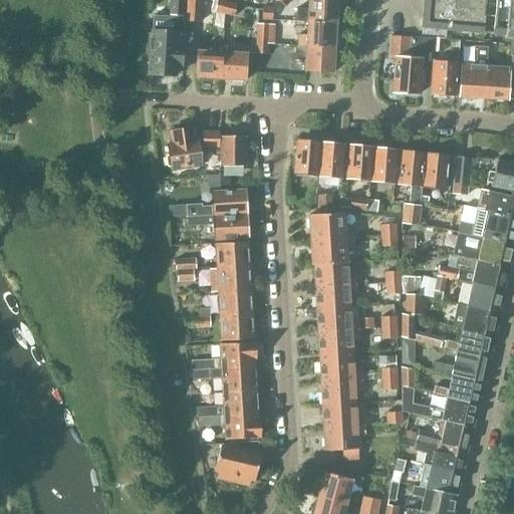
[(172,0),(171,16),(187,18),(187,0),(172,0)]
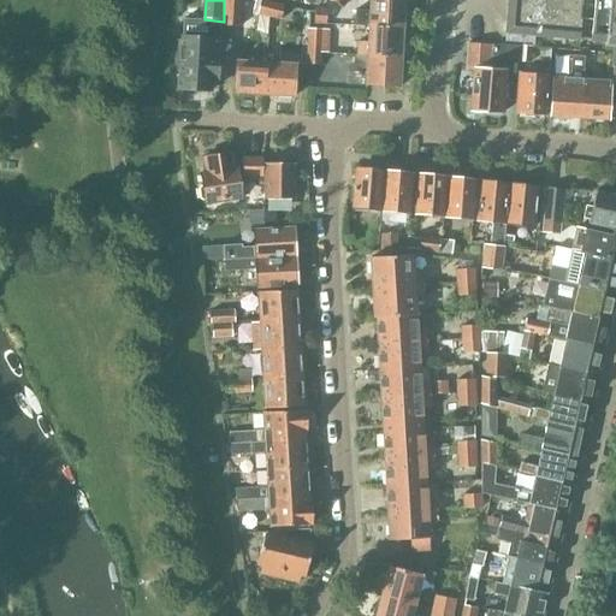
[(260,17),(271,19),(274,4),(259,0),(224,0),(224,22),(236,25),(236,24),(256,30),(260,17)]
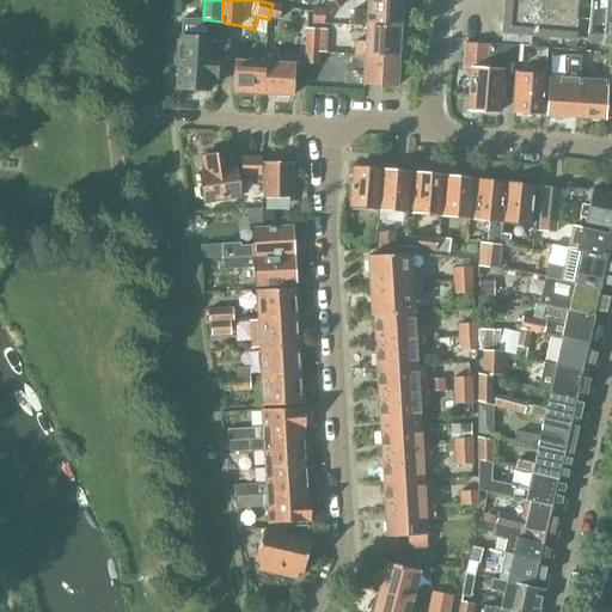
[(361,26),(369,26),(402,29),(402,0),(329,0),(342,11),(352,0),(369,0),(369,16),(362,16),(361,26)]
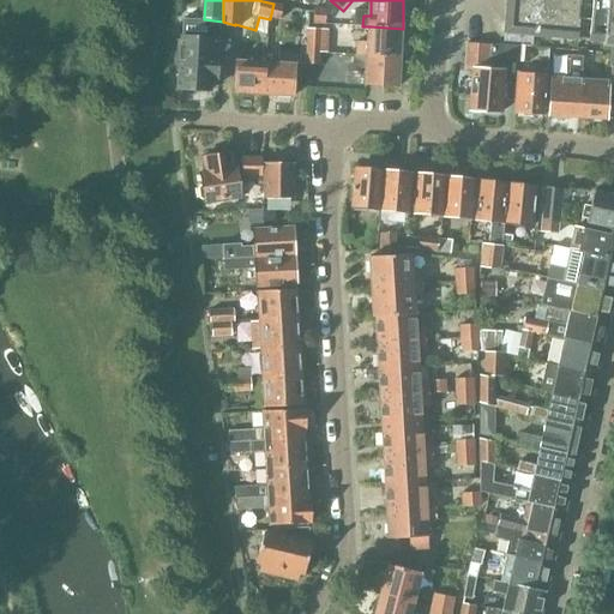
[(613,0),(509,0),(506,34),(578,41),(579,19),(593,20),(590,42),(605,43),(603,48),(613,49),(612,68),(613,68),(613,0)]
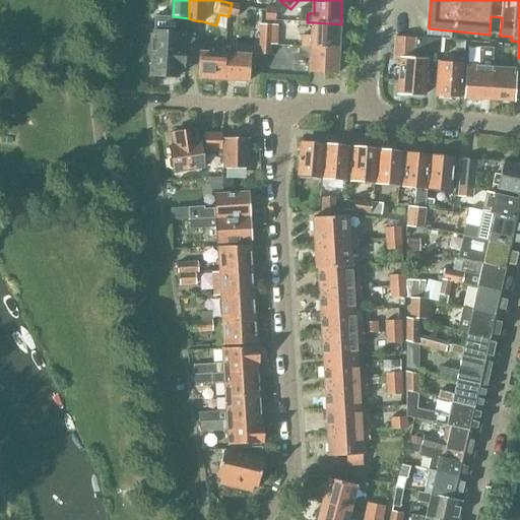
[(232,3),(229,16),(238,18),(241,5),(232,3)]
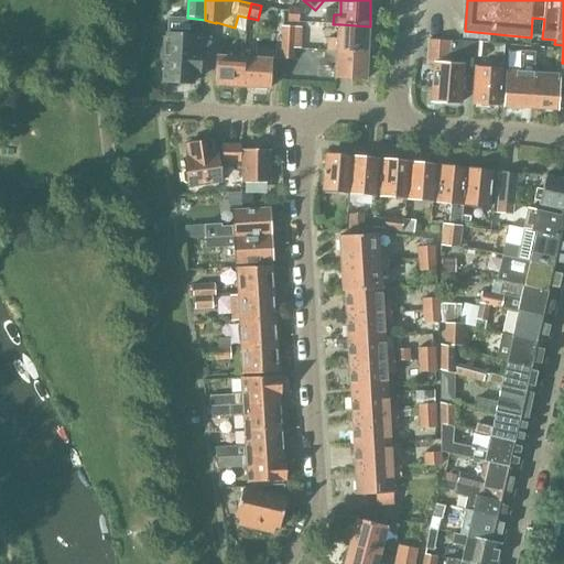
[(300,24),(301,9),(290,9),(289,24),(300,24)]
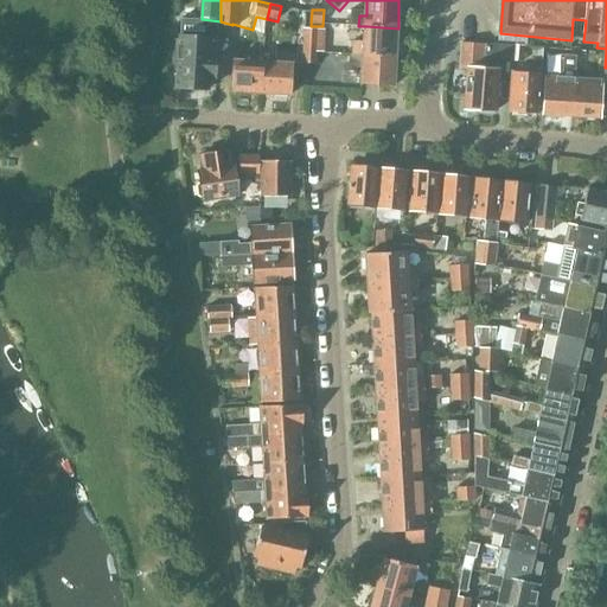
[(396,58),(398,29),(366,26),(365,44),(356,44),(355,56),(364,56),(396,58)]
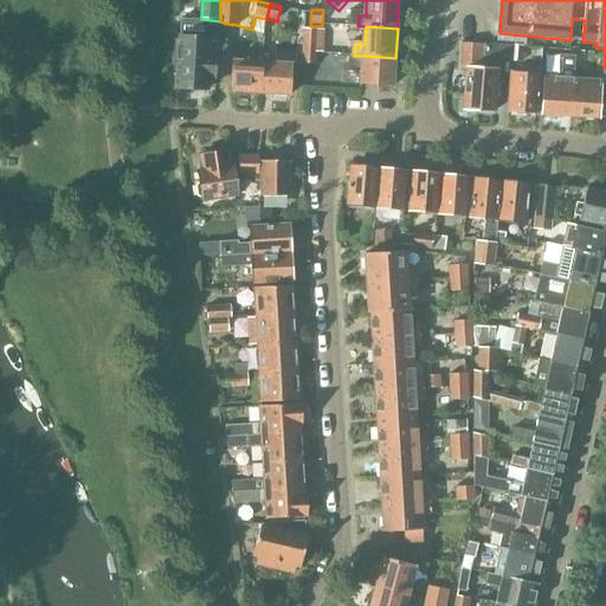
[(303,53),(318,53),(322,53),(323,30),(304,28),(303,53)]
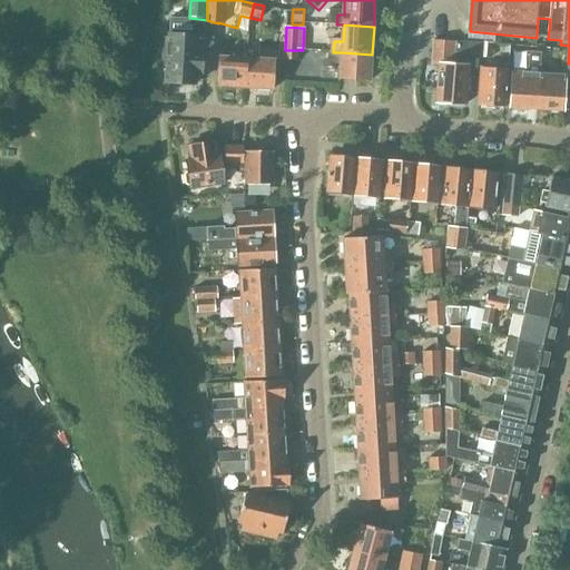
[(200,36),(170,35),(170,38),(166,38),(165,61),(169,61),(168,84),(197,85),(198,76),(204,77),(205,49),(199,49),(200,36)]
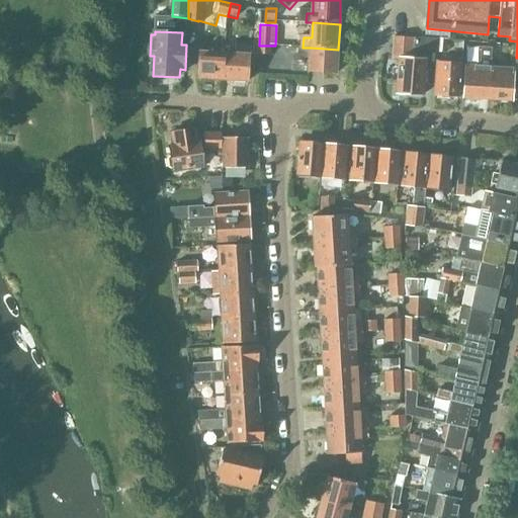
[(424,96),(427,60),(414,59),(416,39),(395,37),(394,60),(400,60),(398,94),(424,96)]
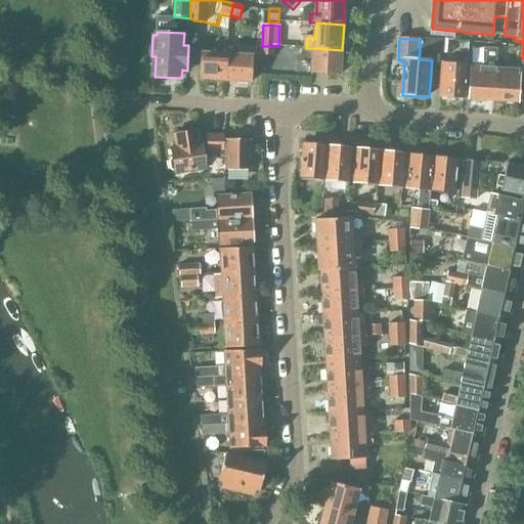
[(444,40),(443,53),(452,54),(453,41),(444,40)]
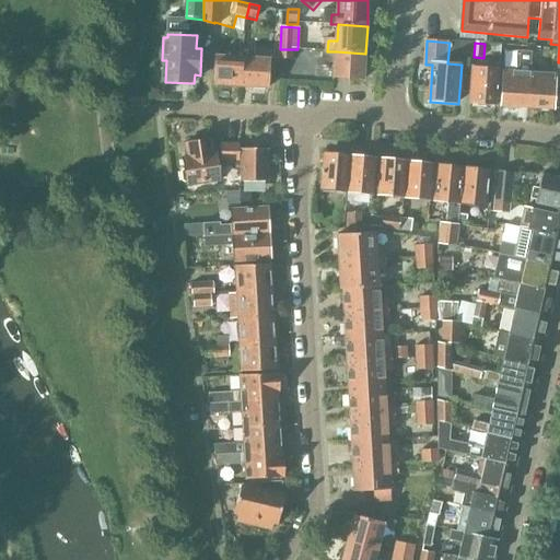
[(556,111),(557,84),(558,74),(543,73),(545,49),(533,48),(532,53),(528,108),(556,111)]
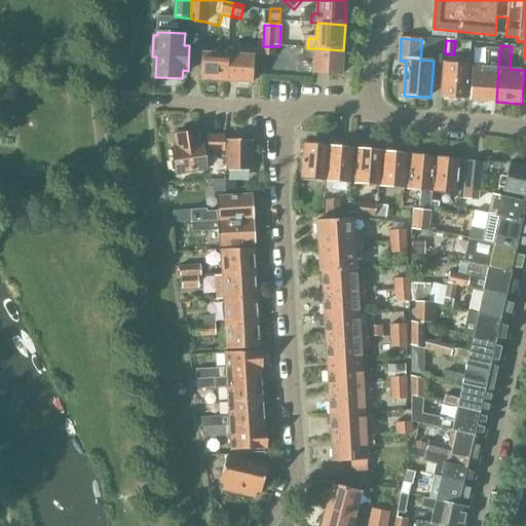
[(342,76),(343,50),(315,48),(314,74),(342,76)]
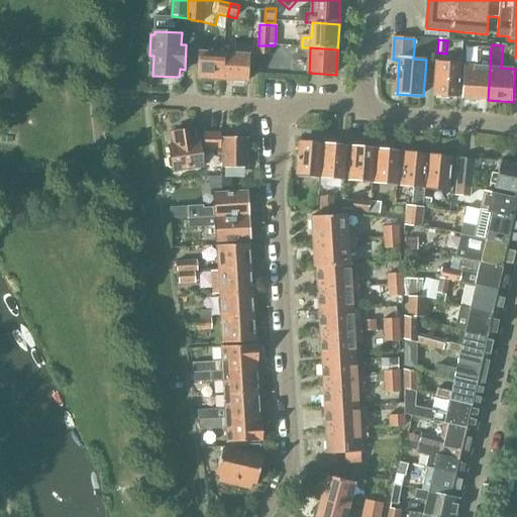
[(488,100),(491,48),(481,47),(480,67),(466,66),(462,98),(488,100)]
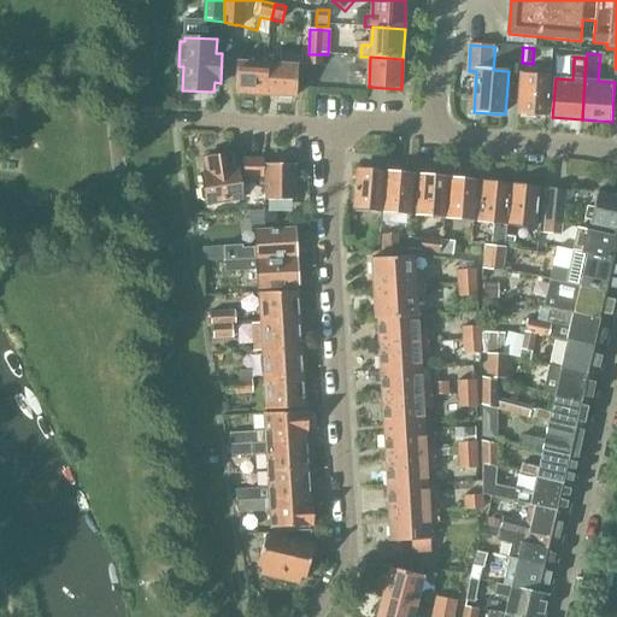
[(266,97),(269,64),(238,62),(236,94),(266,97)]
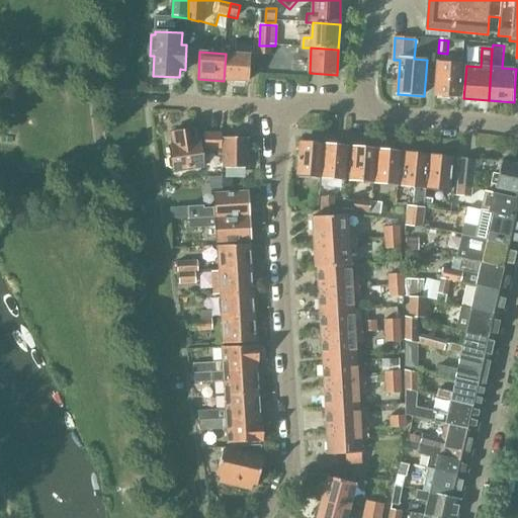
[(251,55),(226,54),(224,81),(250,82),(251,55)]
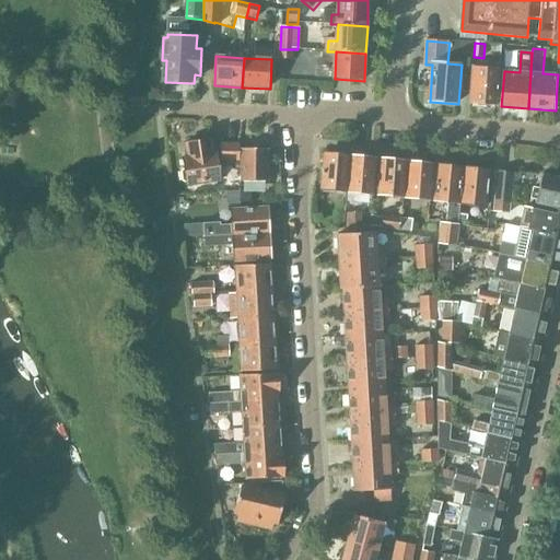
[(498,107),(500,69),(474,68),(470,105),(498,107)]
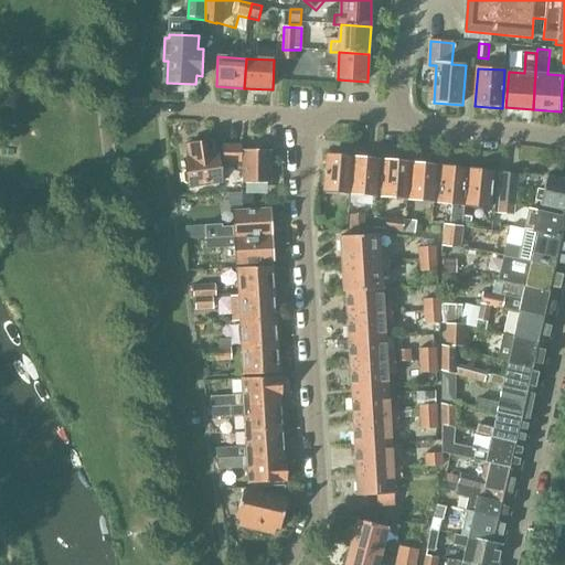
[(217,156),(217,149),(216,141),(188,147),(190,159),(187,160),(188,172),(184,174),(185,183),(190,185),(190,187),(225,182),(221,155),(217,156)]
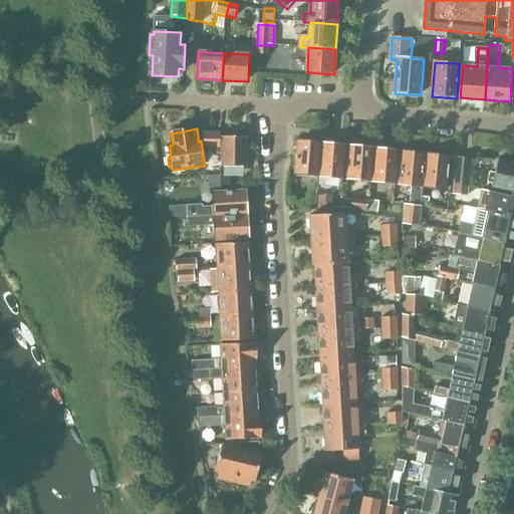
[(204,149),(222,149),(222,134),(204,134),(204,149)]
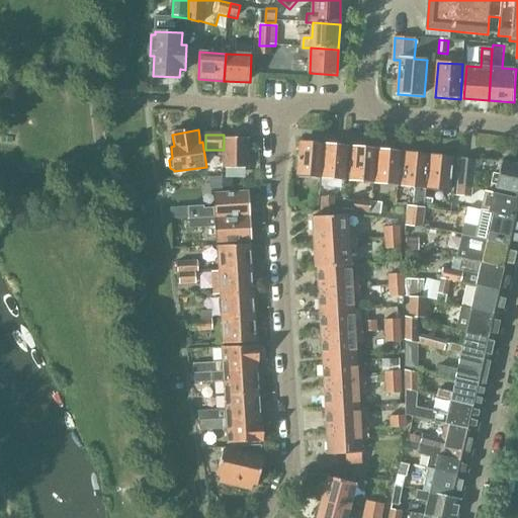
[(249,169),(249,139),(225,139),(225,168),(249,169)]
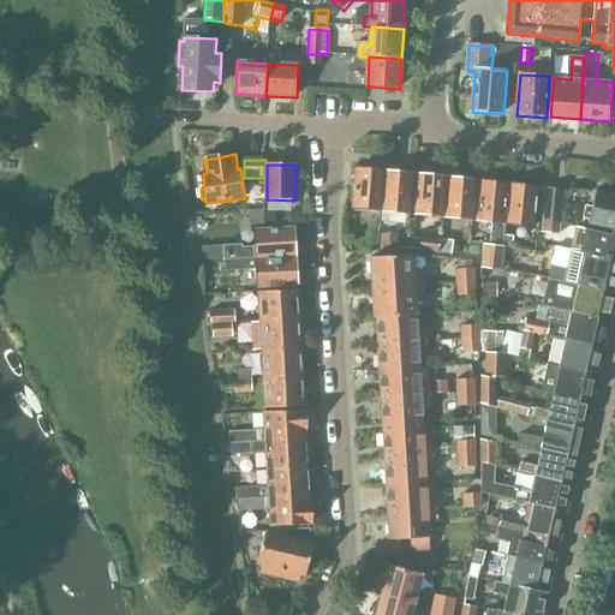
[(382,213),(386,173),(357,169),(353,209),(382,213)]
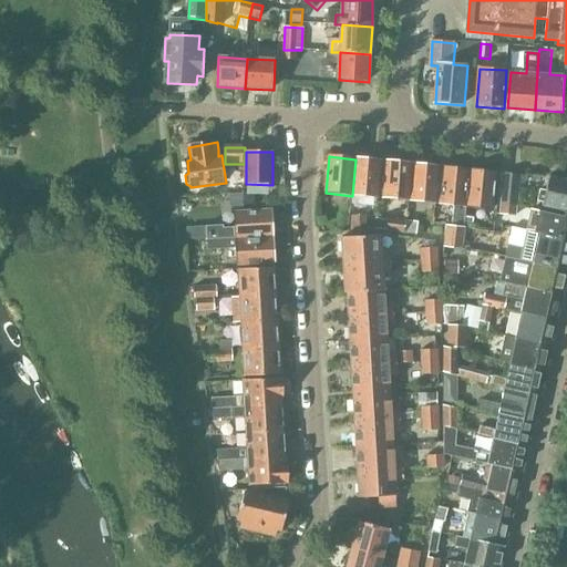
[(356,160),(352,196),(380,198),(382,162),(356,160)]
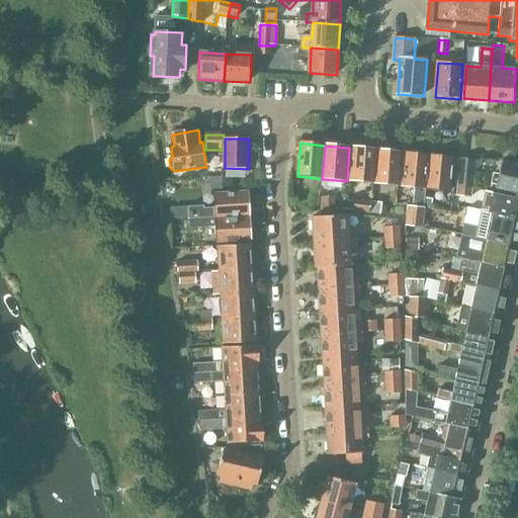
[(374,185),(377,151),(353,149),(350,182),(374,185)]
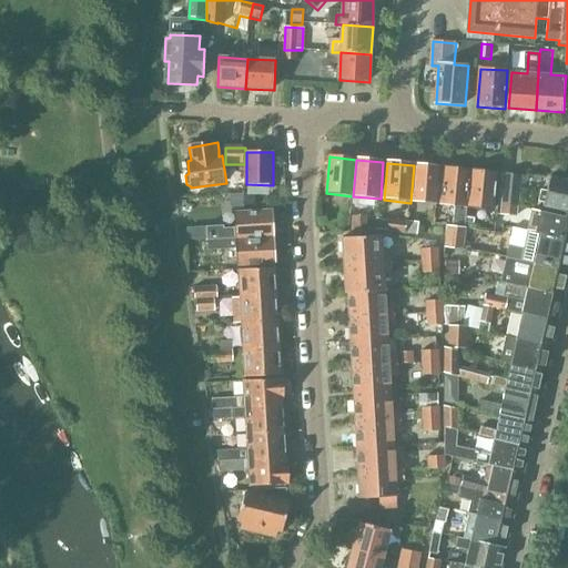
[(414,165),(411,203),(438,205),(442,169),(414,165)]
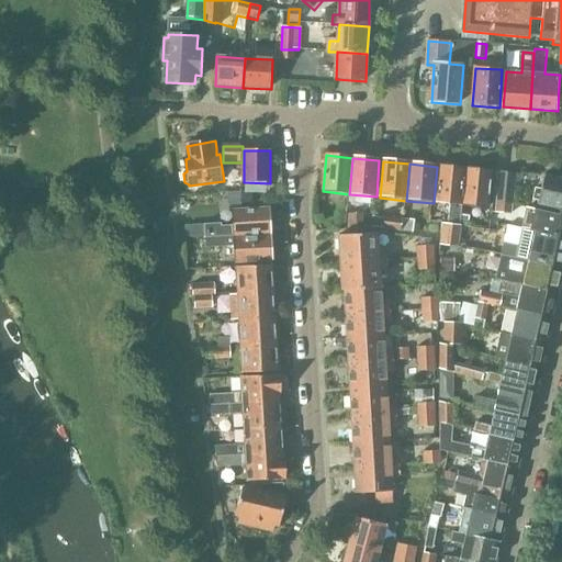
[(462,206),(467,169),(440,167),(437,204),(462,206)]
